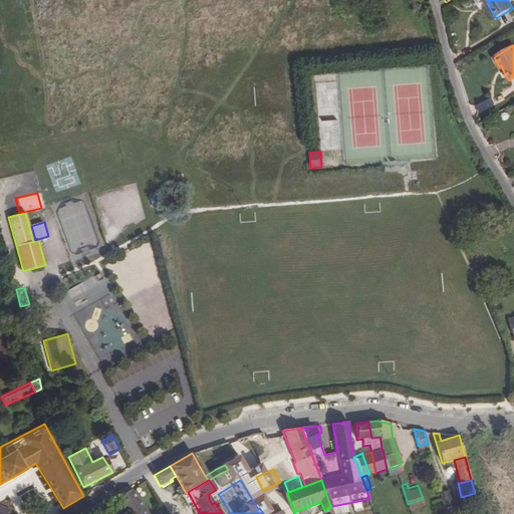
[(186,493),(182,486),(177,489),(181,496),(186,493)]
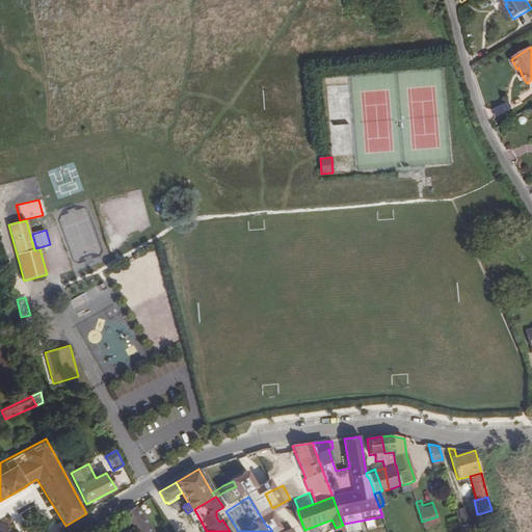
[(136,507),(122,515),(133,531),(152,531),(139,511),(136,507)]
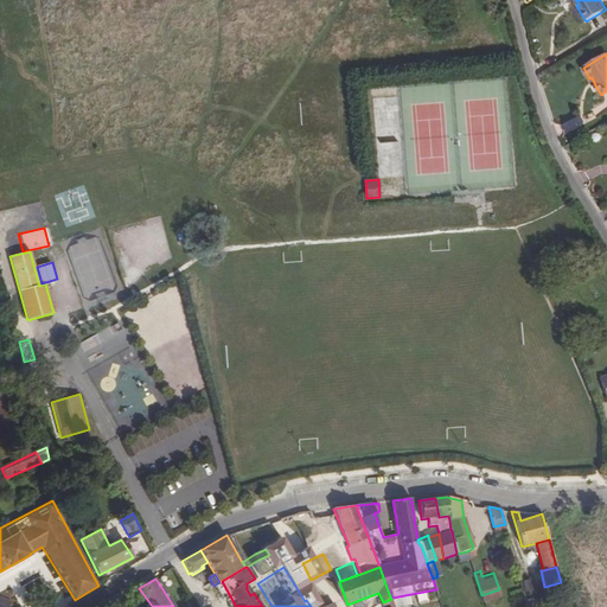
[(230,606),(235,605),(222,581),(219,582),(213,586),(211,587),(219,601),(224,599),(229,606),(230,606)]
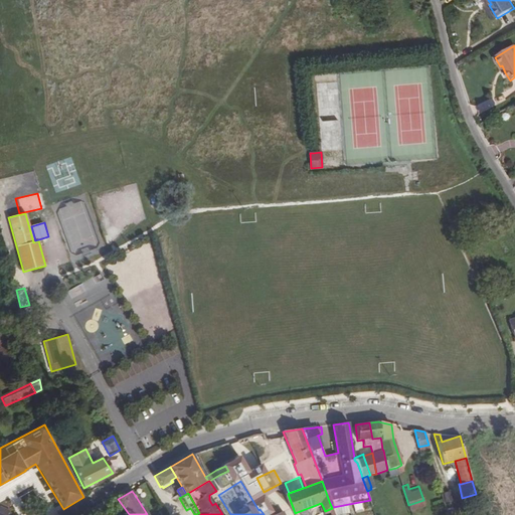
[(442,494),(444,503),(451,501),(449,493),(442,494)]
